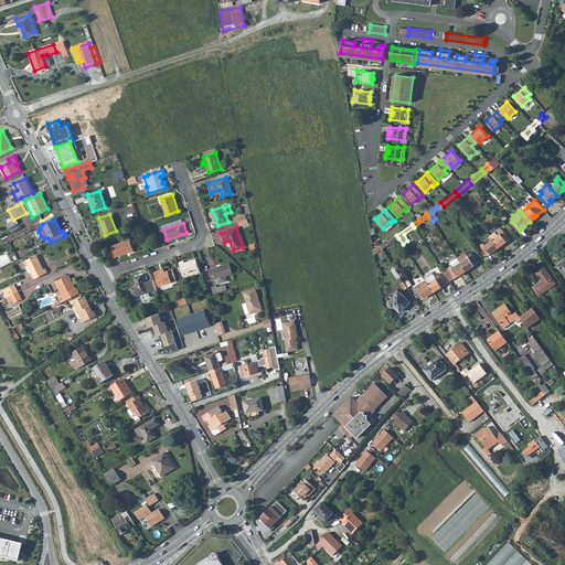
[(494,232),(489,236),(492,240),(498,247),(504,243),(503,242),(505,241),(507,241),(510,238),(501,228),(498,231),(500,233),(497,235),(494,232)]
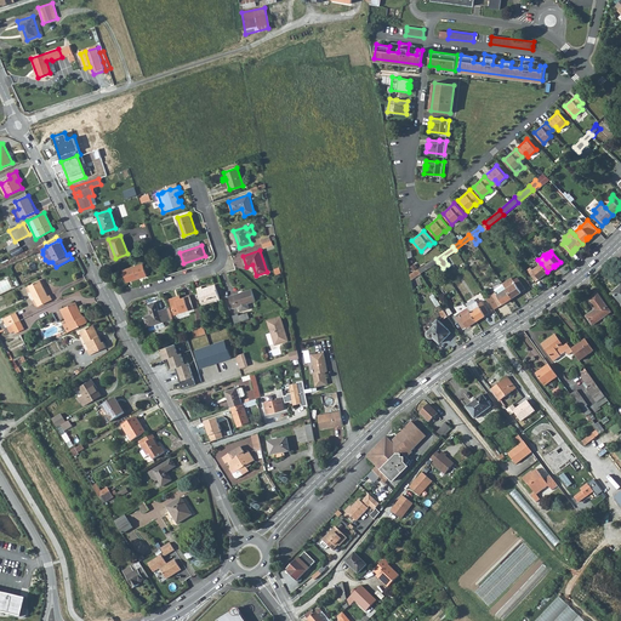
[(420,273),(438,262),(436,258),(417,269),(420,273)]
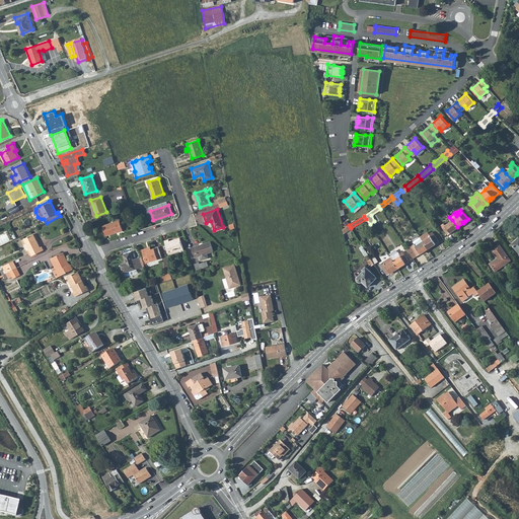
[(120,220),(103,225),(106,235),(123,230),(120,220)]
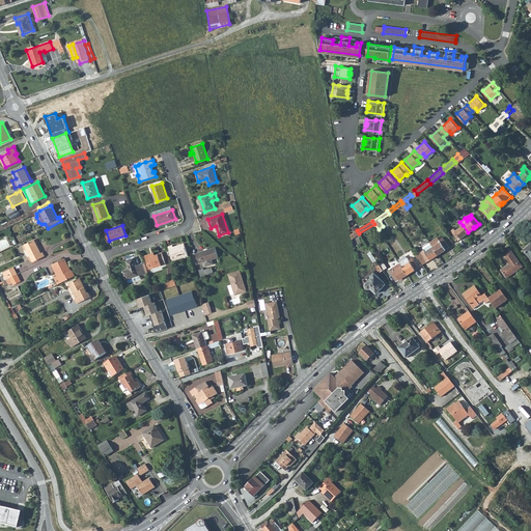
[(464,236),(468,232),(463,225),(455,230),(453,228),(450,230),(457,240),(462,238),(460,236),(463,235),(464,236)]
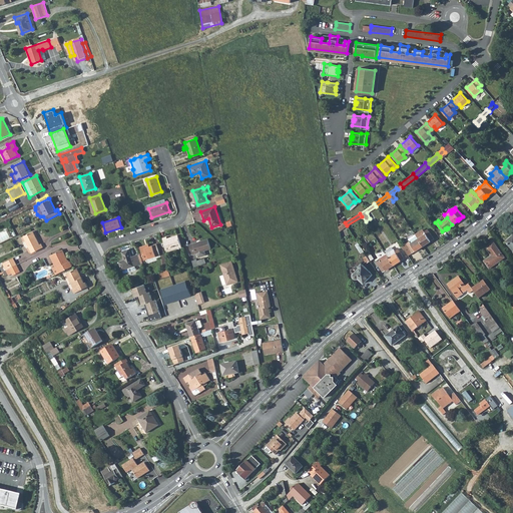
[(340,230),(347,225),(345,222),(341,224),(339,226),(340,230)]
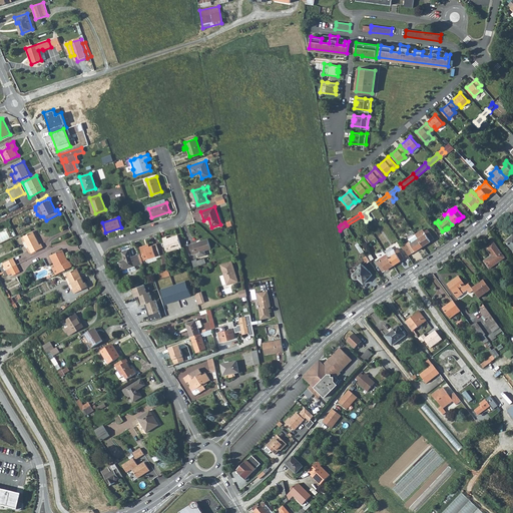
[(341,234),(349,228),(347,225),(340,230),(341,234)]
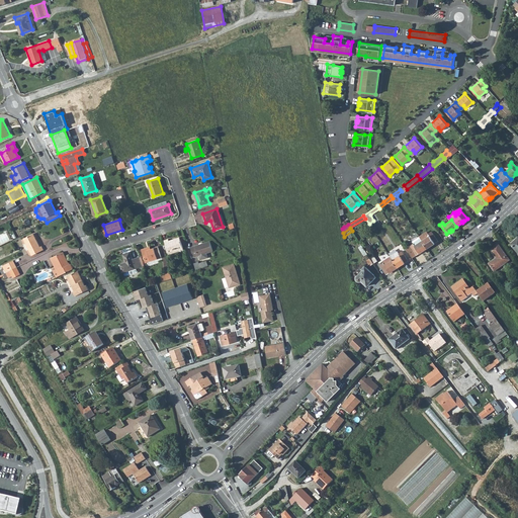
[(426,231),(419,236),(422,240),(427,248),(433,244),(432,243),(434,242),(434,243),(438,241),(431,231),(428,233),(426,231)]
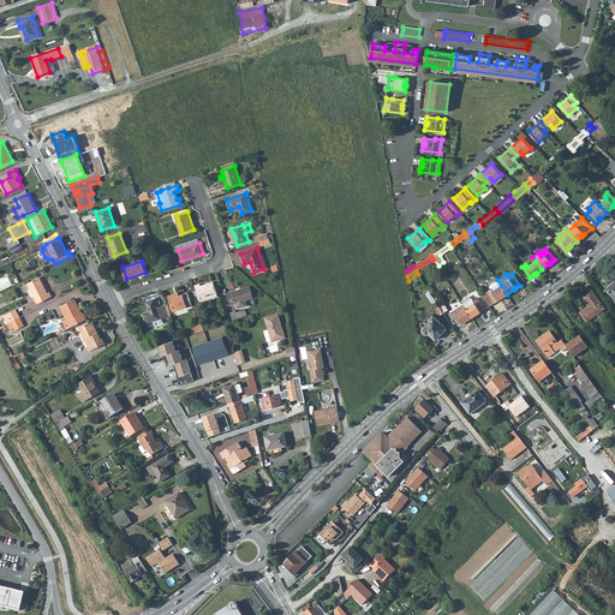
[(40,278),(29,284),(39,304),(53,297),(51,292),(48,293),(40,278)]
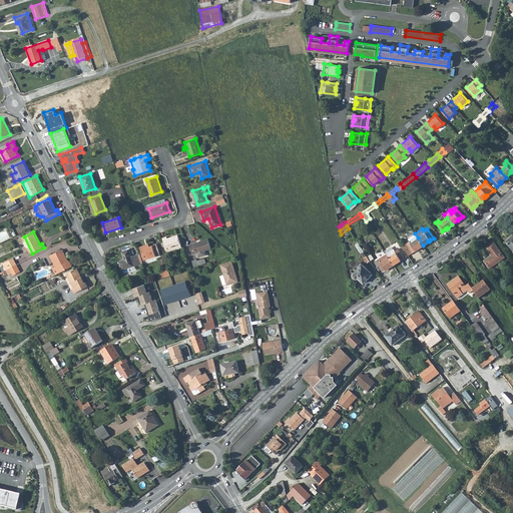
[(166,236),(162,237),(167,250),(181,246),(177,234),(167,238),(166,236)]
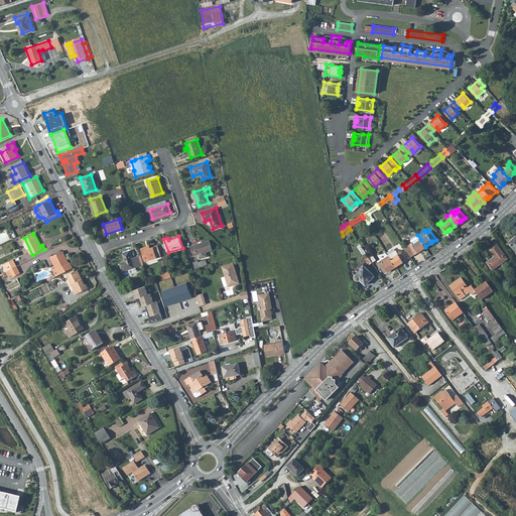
[(420,251),(425,247),(420,239),(413,244),(411,242),(408,244),(415,254),(418,252),(418,251),(419,250),(420,251)]
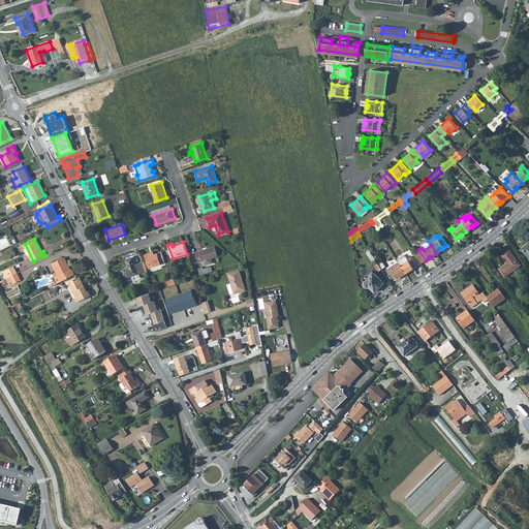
[(214,246),(195,252),(198,261),(203,261),(204,266),(213,263),(211,258),(218,255),(214,246)]
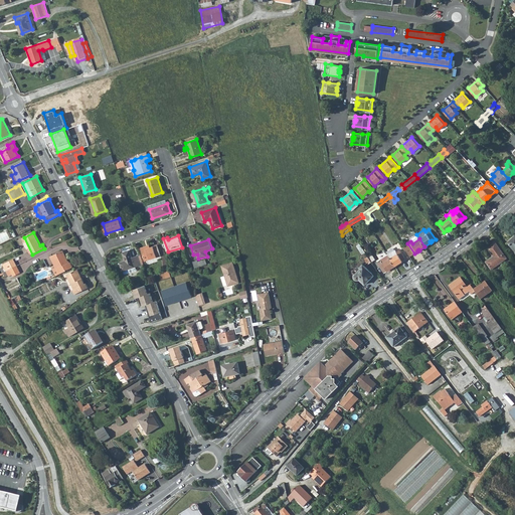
[(507,259),(495,242),(487,248),(493,256),(486,263),(492,270),(507,259)]
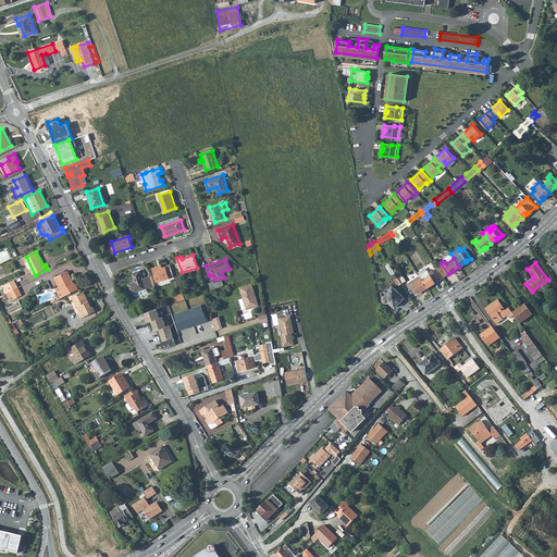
[(392,275),(395,273),(388,263),(385,265),(392,275)]
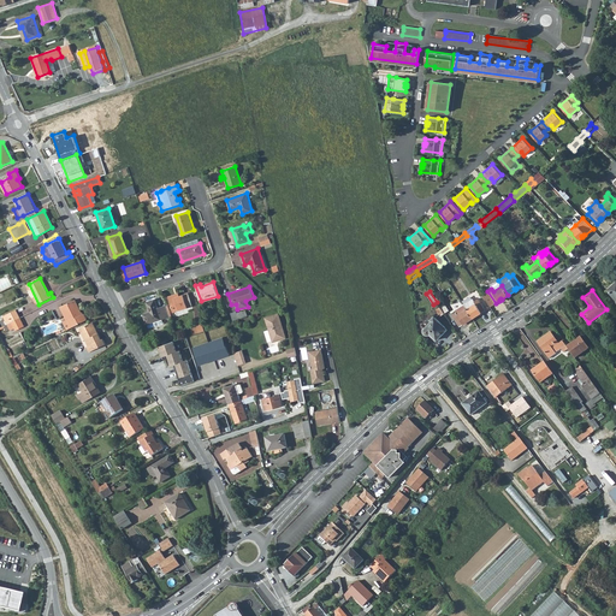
[(175,295),(167,296),(173,312),(193,306),(188,292),(176,297),(175,295)]
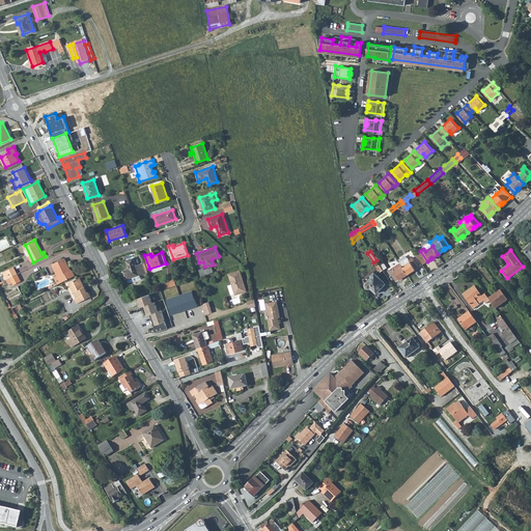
[(413,271),(415,270),(418,268),(412,257),(409,259),(407,260),(404,258),(399,262),(402,267),(408,274),(413,271)]
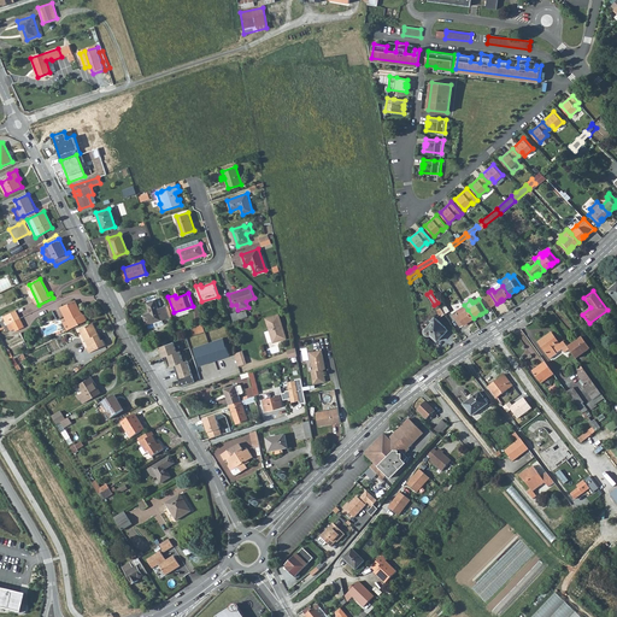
[(65,305),(76,327),(88,321),(84,313),(82,315),(81,313),(82,313),(76,300),(65,305)]
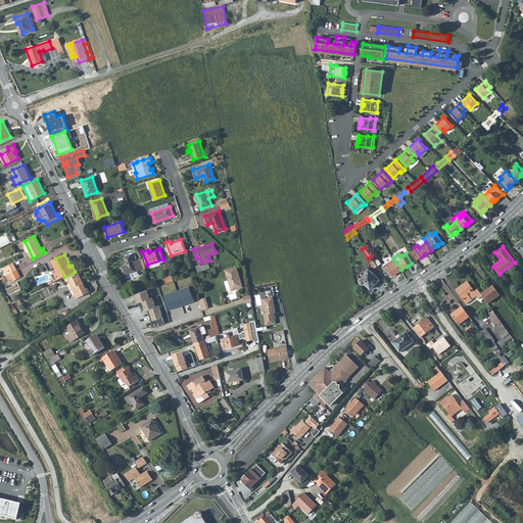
[(137,271),(144,269),(141,259),(134,262),(132,254),(124,256),(127,266),(122,267),(125,275),(130,274),(137,271)]
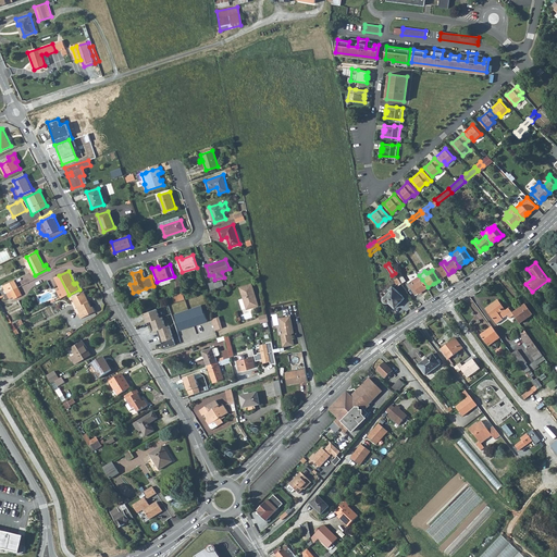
[(56,288),(60,298),(67,295),(69,295),(59,275),(54,277),(59,287),(56,288)]
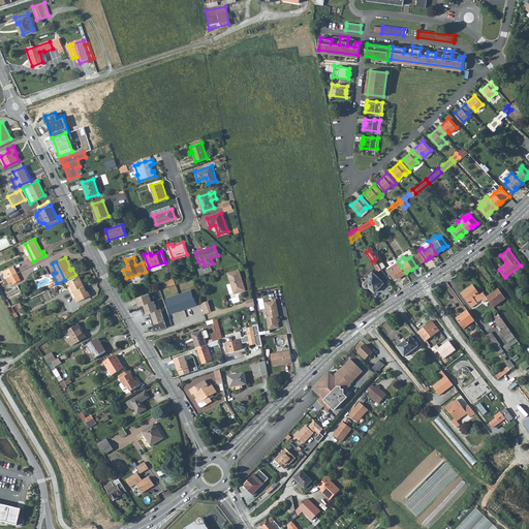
[(391,267),(392,268),(394,270),(401,266),(398,261),(391,267)]
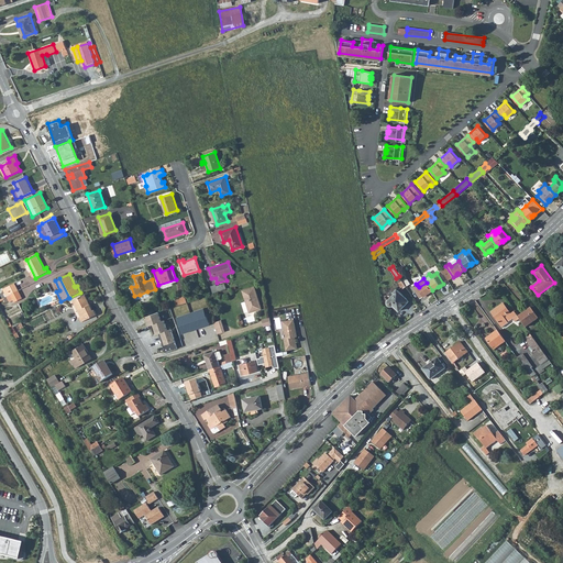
[(217,284),(211,286),(212,293),(227,288),(224,283),(217,286),(217,284)]
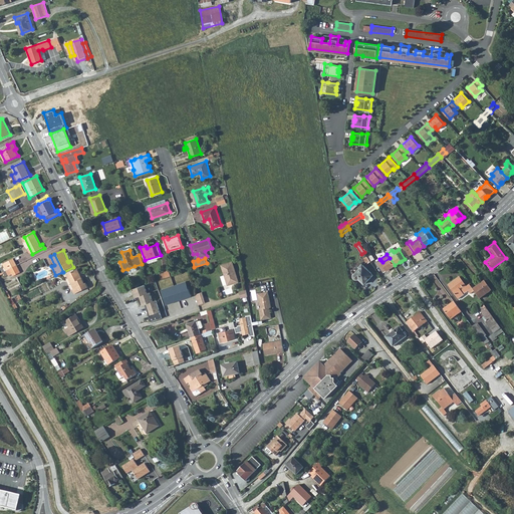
[(383,272),(395,265),(390,258),(382,262),(380,260),(377,262),(383,272)]
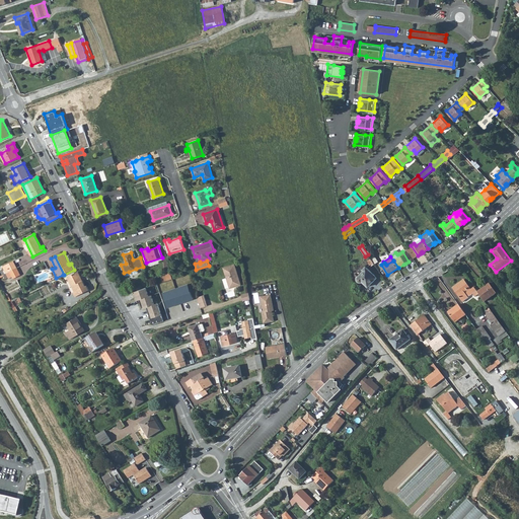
[(2,272),(4,275),(6,274),(17,268),(14,262),(3,267),(5,271),(2,272)]
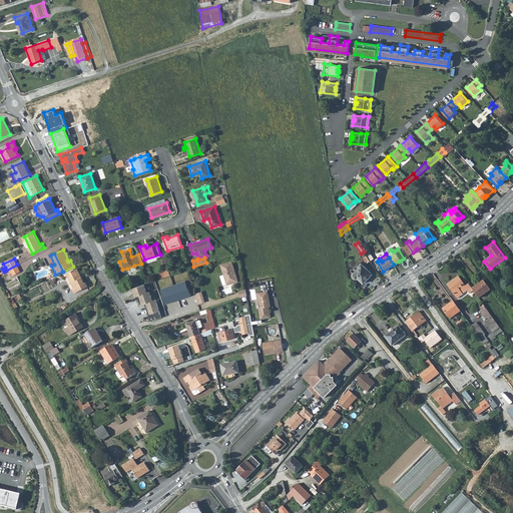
[(232,261),(221,265),(228,285),(239,281),(232,261)]
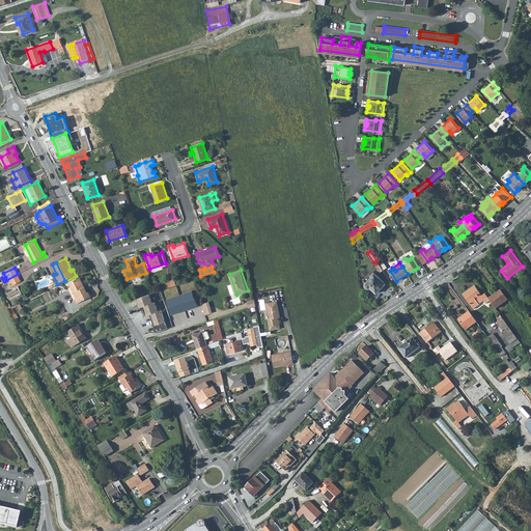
[(386,283),(375,273),(366,282),(365,283),(365,284),(365,285),(366,286),(367,287),(368,287),(369,287),(370,287),(370,286),(376,292),(386,283)]
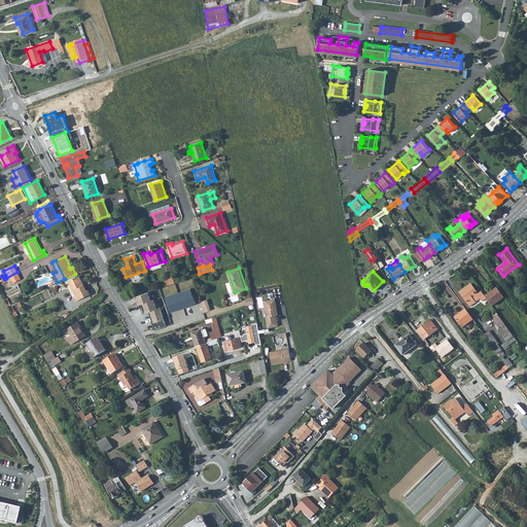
[(22,279),(18,272),(6,278),(8,282),(12,281),(13,283),(22,279)]
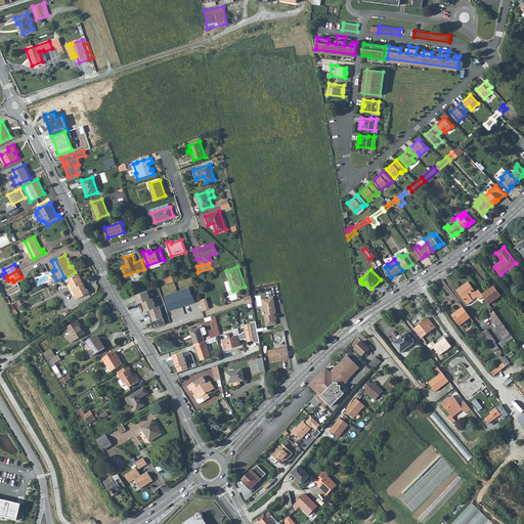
[(80,274),(69,279),(76,294),(74,295),(76,299),(90,293),(88,288),(86,289),(84,284),(83,284),(81,280),(82,279),(80,274)]
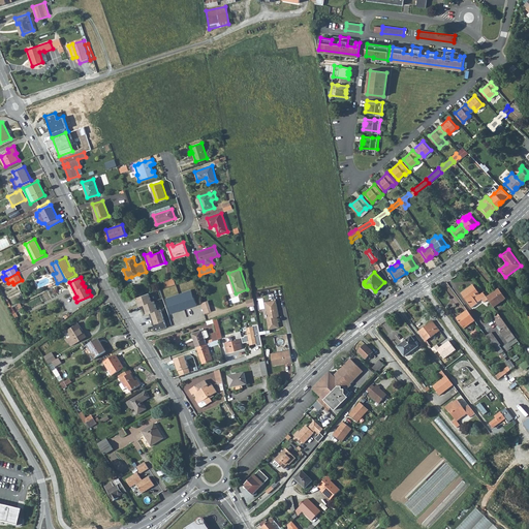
[(164,281),(166,287),(176,284),(174,277),(164,281)]
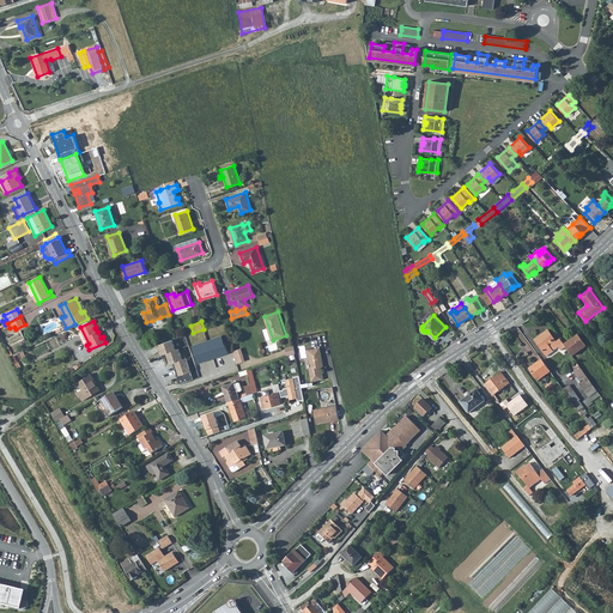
[(556,349),(563,344),(559,339),(556,341),(548,331),(534,340),(546,356),(553,351),(550,347),(553,345),(556,349)]
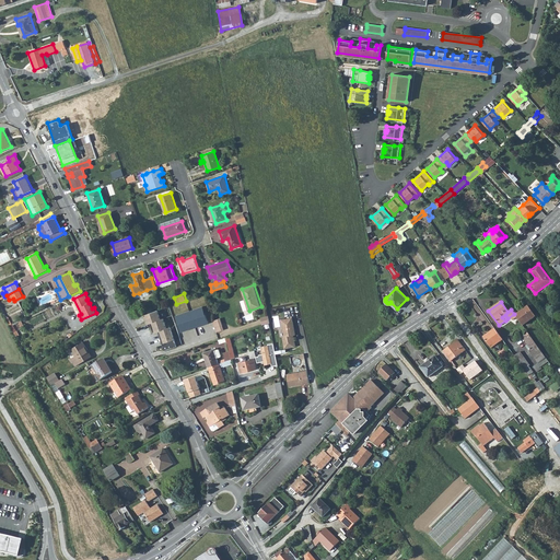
[(528,305),(515,315),(523,326),(536,316),(528,305)]
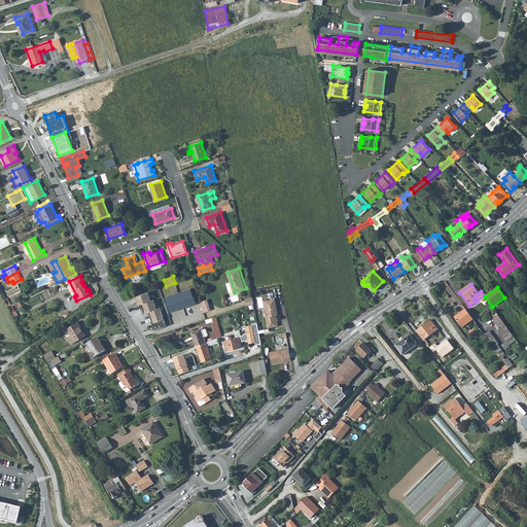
[(191,288),(167,296),(171,312),(196,304),(191,288)]
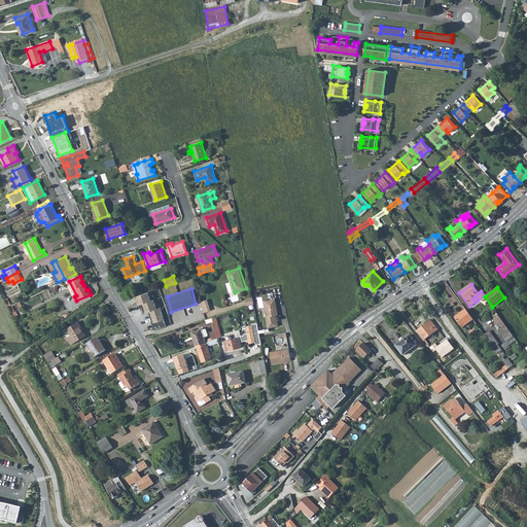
[(148,291),(135,296),(138,305),(142,304),(151,301),(148,291)]
